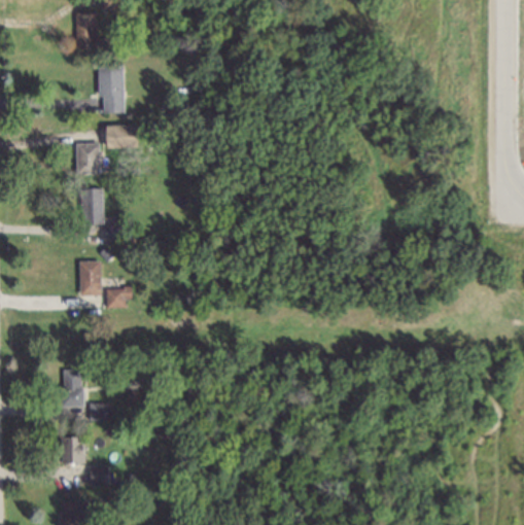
[(121,0),(121,9),(103,9),(102,0),(121,0)]
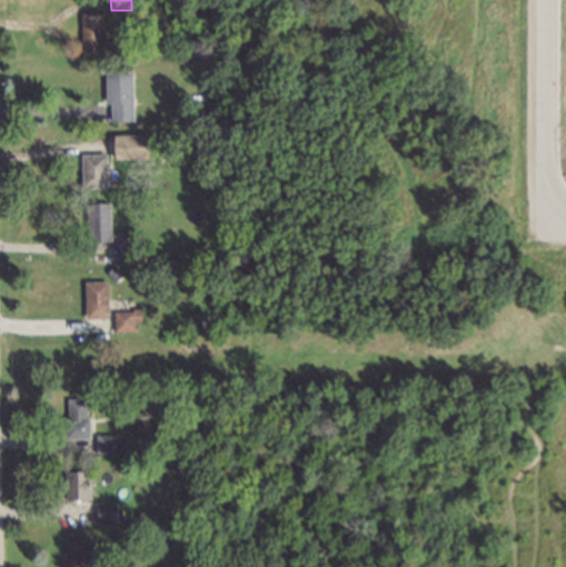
[(81,15),(103,15),(105,41),(118,41),(118,53),(82,55),(81,15)]
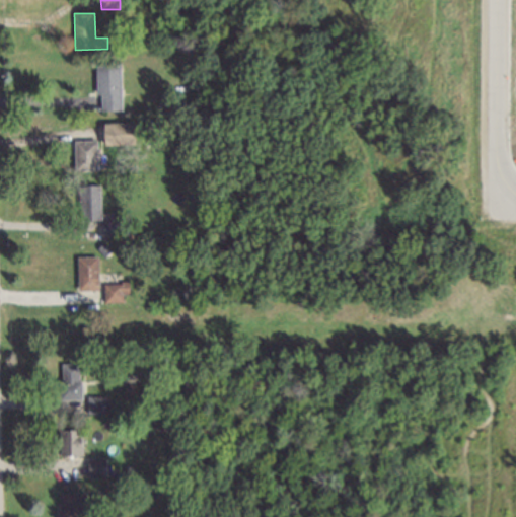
[(123,112),(102,112),(101,95),(97,95),(96,65),(122,65),(123,112)]
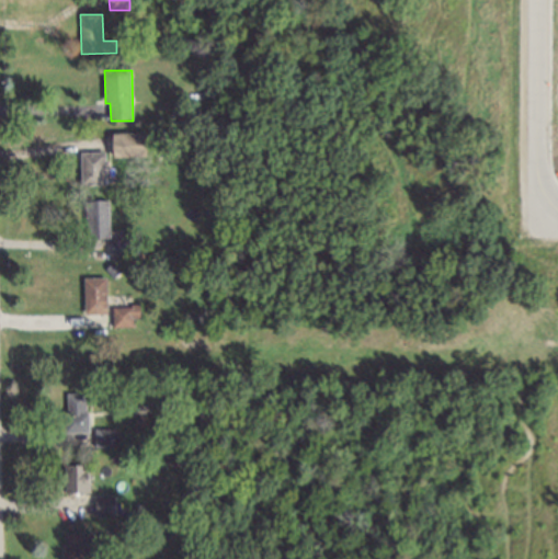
[(170,117),(170,107),(180,107),(180,117),(170,117)]
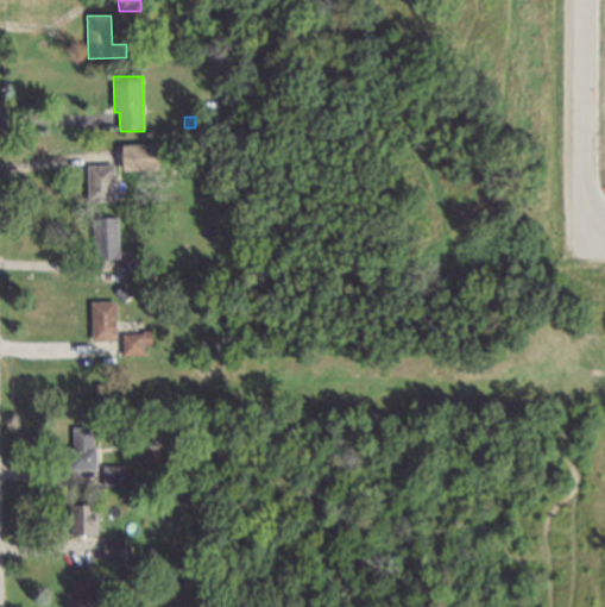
[(123,146),(145,145),(146,168),(124,169),(123,146)]
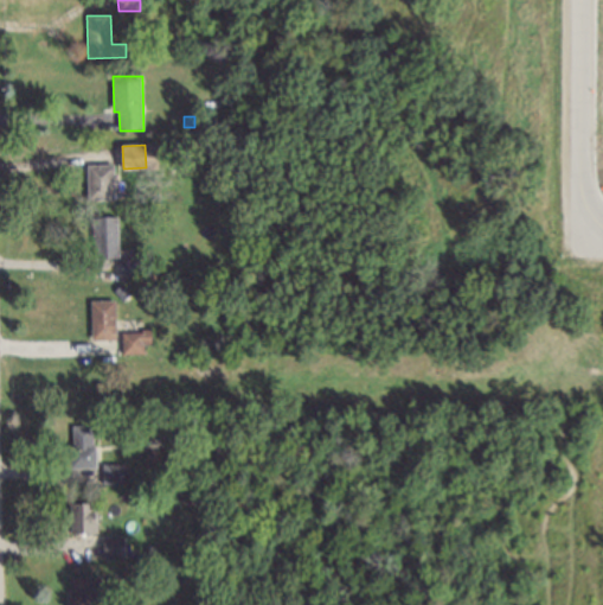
[(114,165),(115,202),(88,202),(88,166),(114,165)]
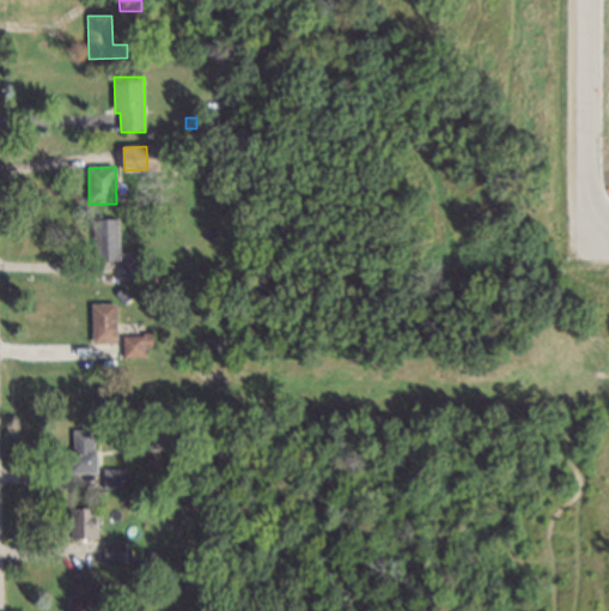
[(93,222),(119,221),(120,261),(95,261),(93,222)]
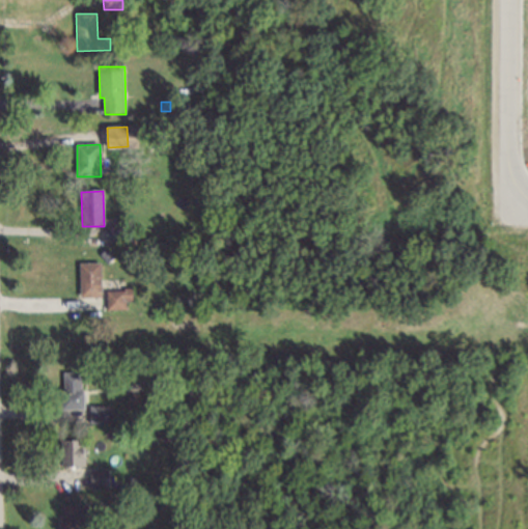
[(106,243),(106,225),(124,224),(124,226),(131,226),(131,241),(123,241),(123,243),(106,243)]
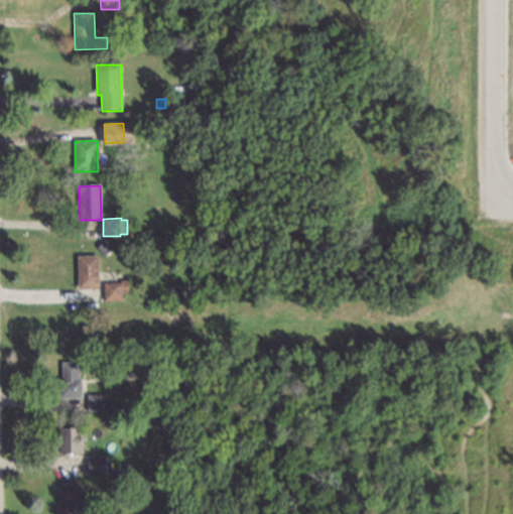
[(96,248),(104,242),(112,250),(104,257),(96,248)]
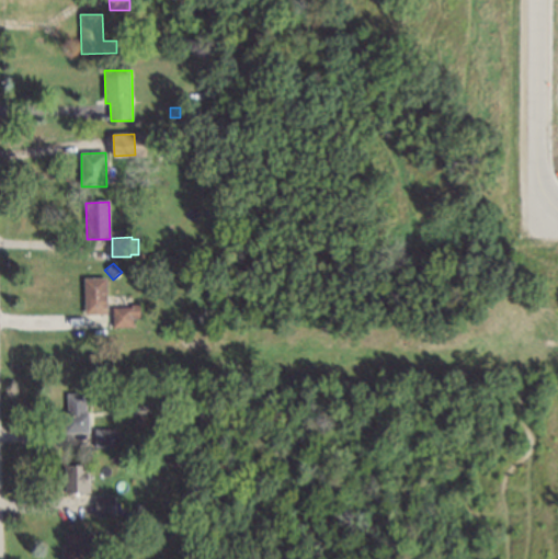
[(84,278),(107,278),(107,315),(84,315),(84,278)]
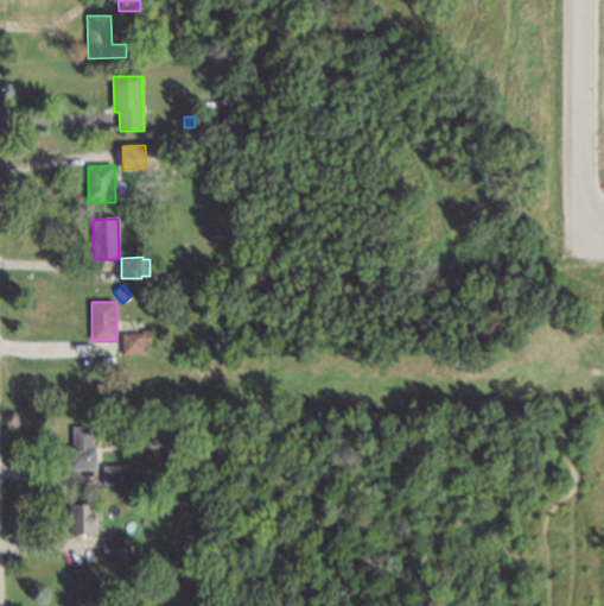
[(122,334),(141,333),(141,330),(152,330),(152,346),(144,346),(144,355),(122,355),(122,334)]
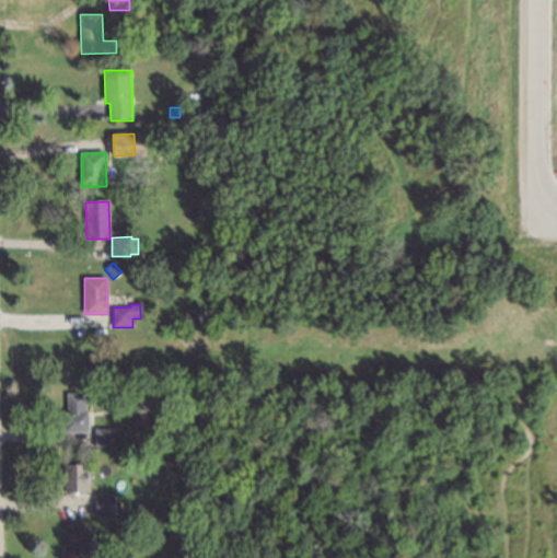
[(90,432),(65,432),(64,413),(67,413),(67,394),(85,394),(86,413),(90,413),(90,432)]
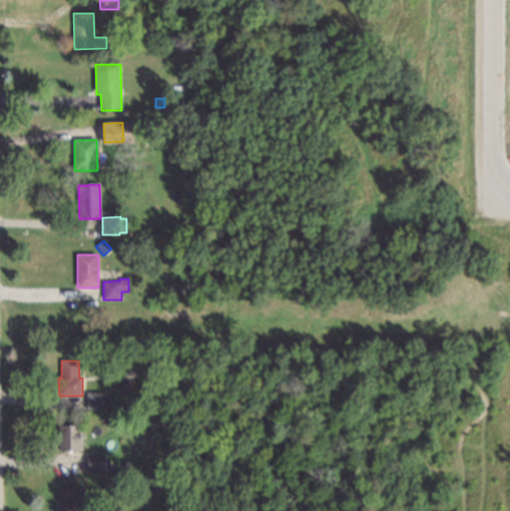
[(135,388),(134,391),(132,393),(129,394),(125,393),(123,391),(122,387),(123,384),(126,382),(129,381),(132,382),(134,384),(135,388)]
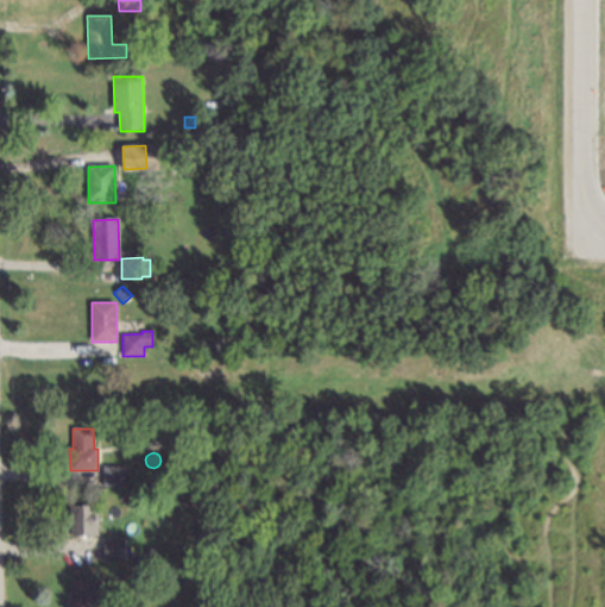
[(102,487),(104,465),(125,465),(124,467),(128,467),(128,483),(125,483),(125,487),(102,487)]
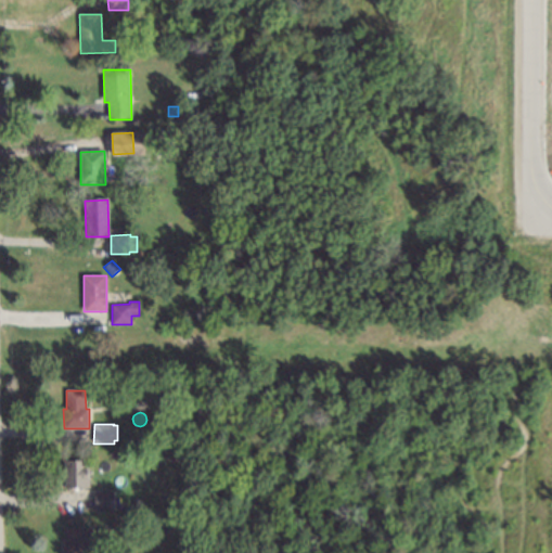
[(89,461),(89,488),(64,488),(64,461),(89,461)]
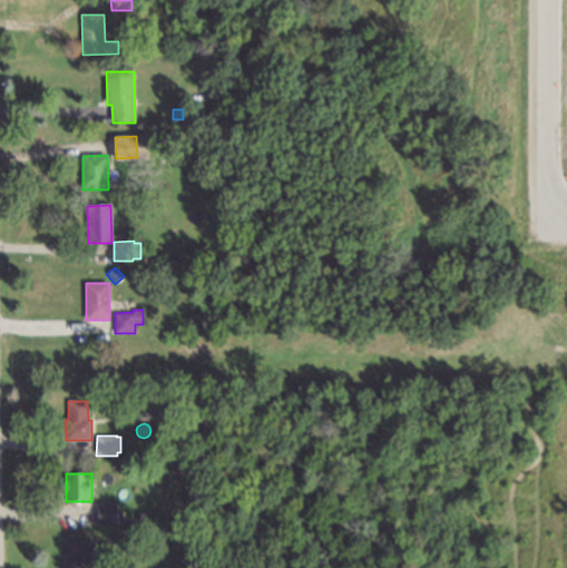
[(118,503),(118,525),(98,525),(98,503),(118,503)]
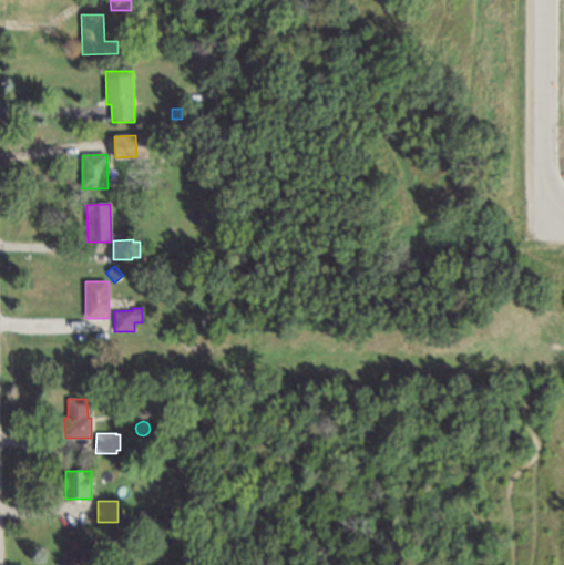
[(136,511),(150,511),(150,520),(136,520),(136,511)]
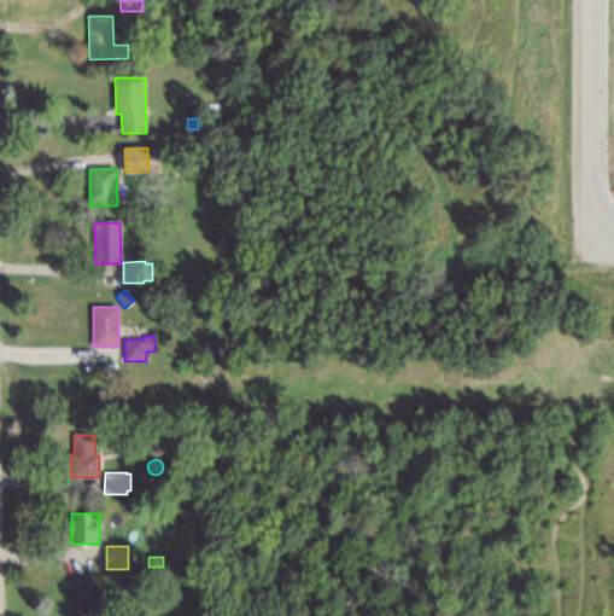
[(70,615),(70,588),(104,588),(104,615),(70,615)]
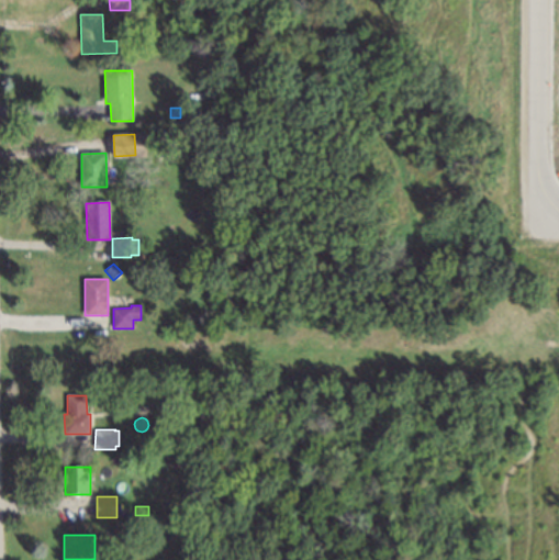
[(123,537),(133,537),(132,549),(123,548),(123,537)]
